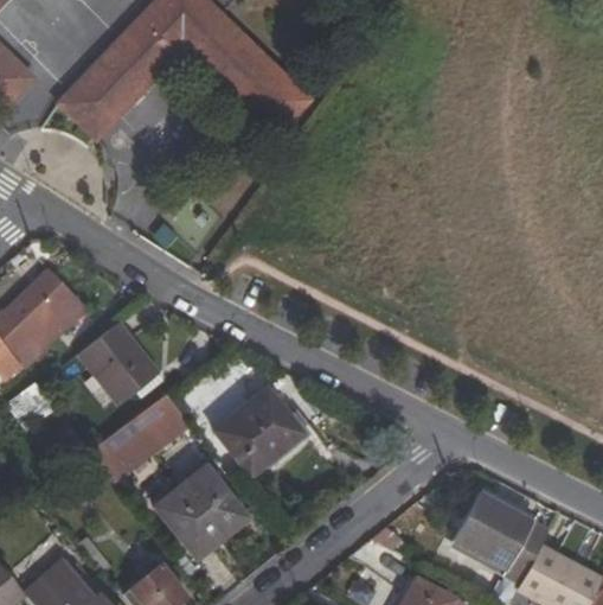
[(0,0),(0,101),(13,114),(58,68),(6,17),(21,0),(0,0)]
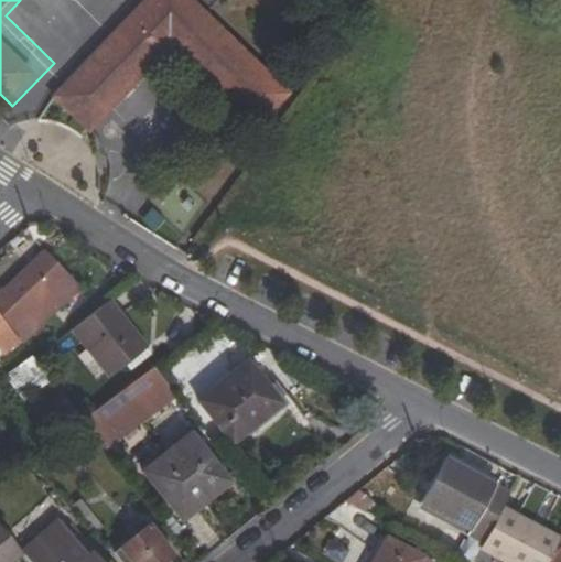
[(310,90),(219,0),(166,0),(79,87),(112,122),(194,42),(276,123),(310,90)]
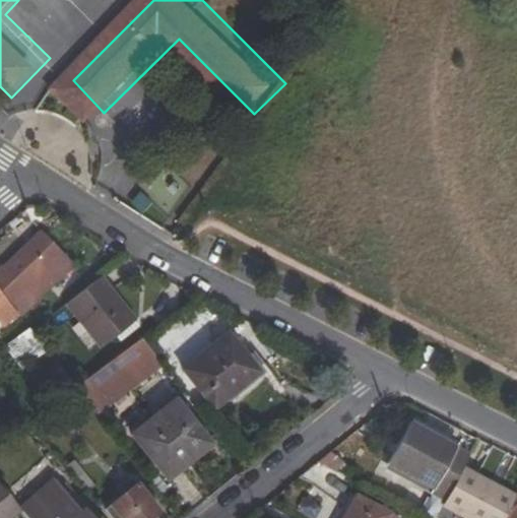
[(77,265),(41,229),(0,268),(0,287),(24,314),(77,265)]
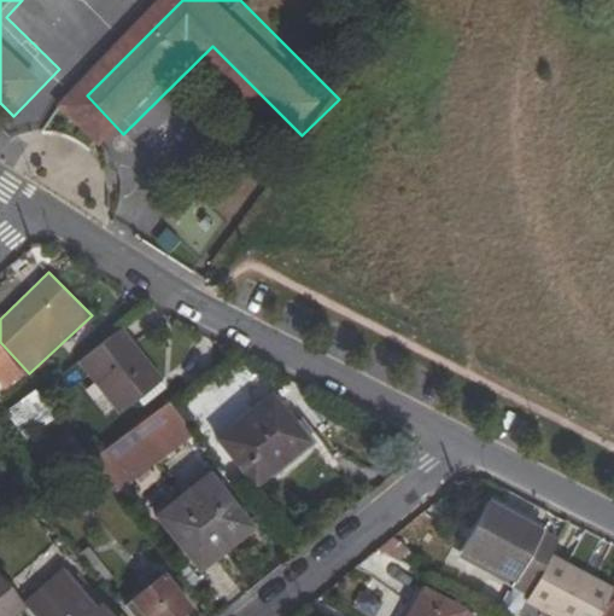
[(145,406),(168,387),(122,330),(81,362),(122,413),(139,399),(145,406)]
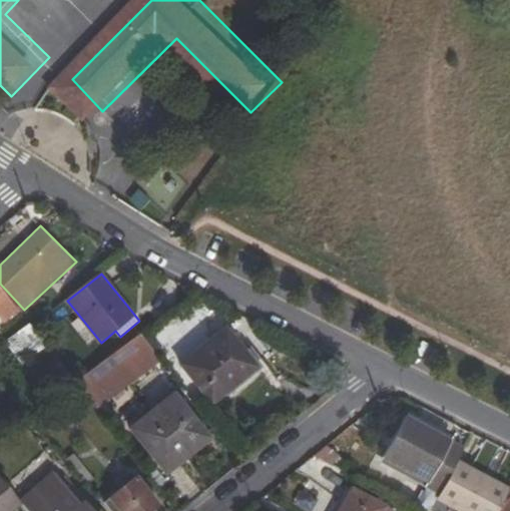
[(0,303),(8,297),(0,286),(0,303)]
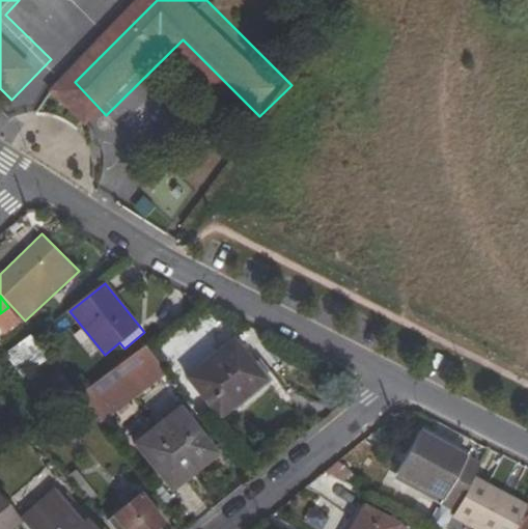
[(45,353),(34,338),(32,336),(16,351),(28,365),(45,353)]
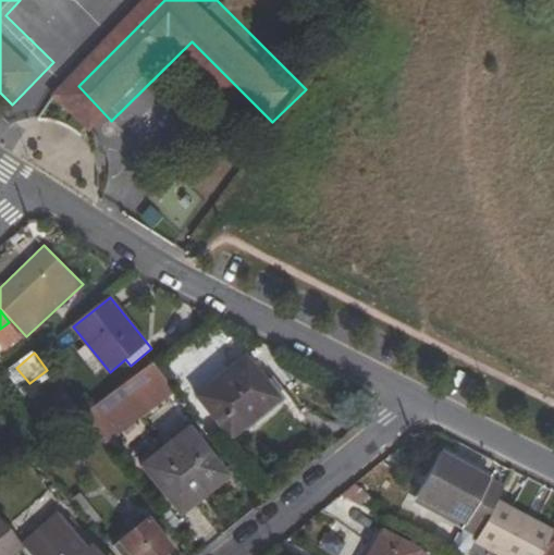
[(198,394),(230,434),(242,426),(248,434),(292,399),(277,379),(269,384),(246,355),(198,394)]
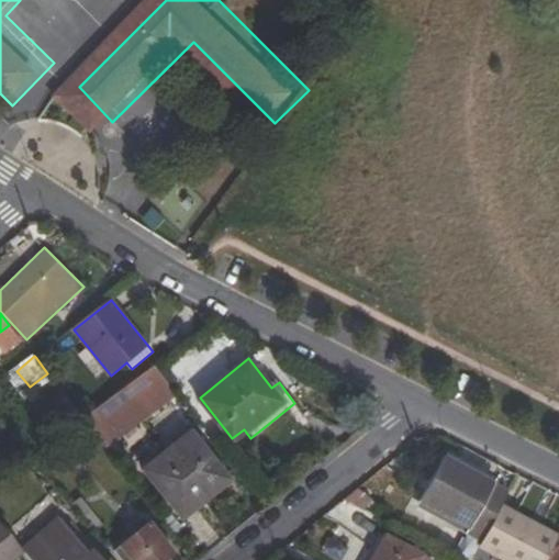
[(154,365),(82,417),(103,444),(175,391),(154,365)]
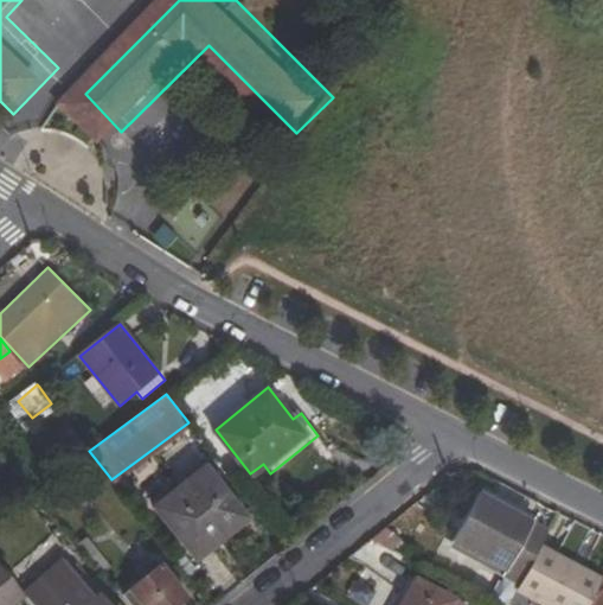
[(206,465),(158,505),(192,548),(226,521),(233,529),(248,517),(206,465)]
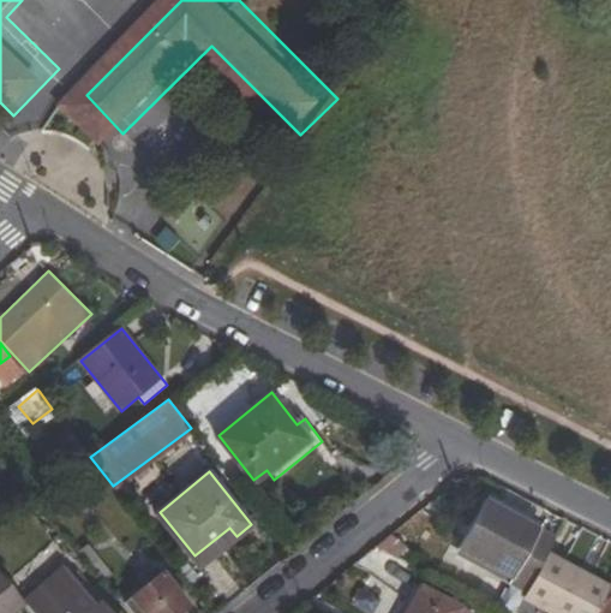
[(509,579),(528,589),(531,584),(549,551),(555,537),(483,499),(457,547),(511,576),(509,579)]
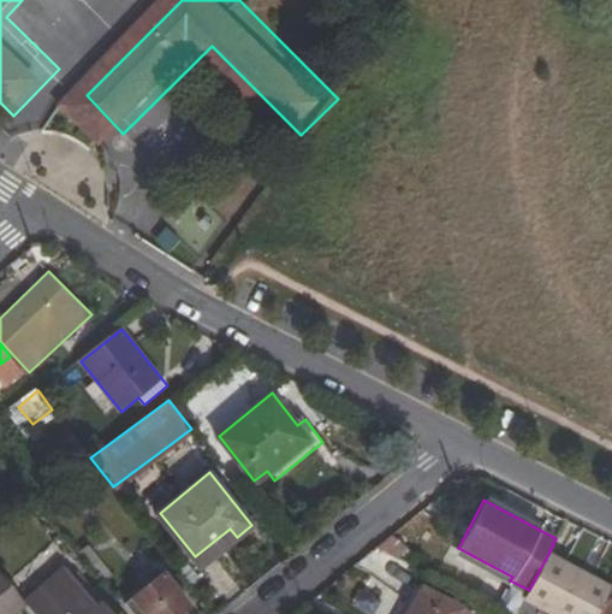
[(195,556),(202,565),(237,537),(230,529),(195,556)]
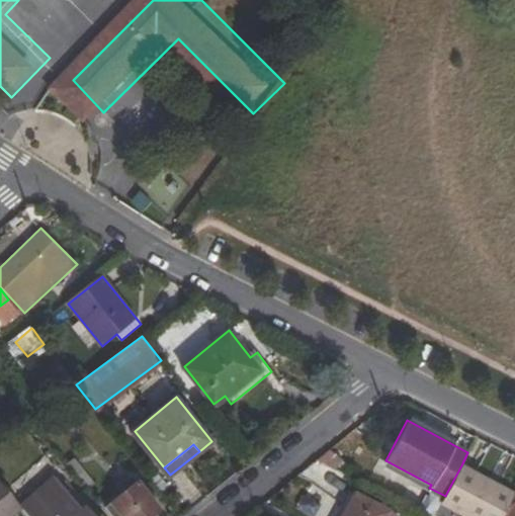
[(97,485),(76,457),(65,465),(87,493),(97,485)]
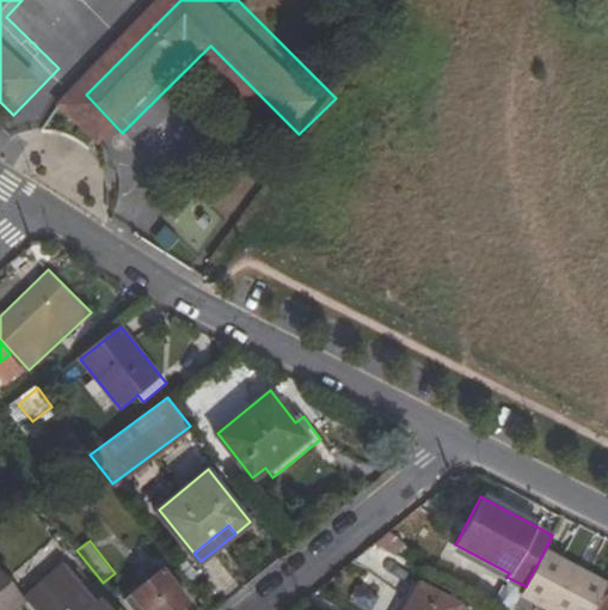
[(455,544),(453,547),(507,577),(509,573),(455,544)]
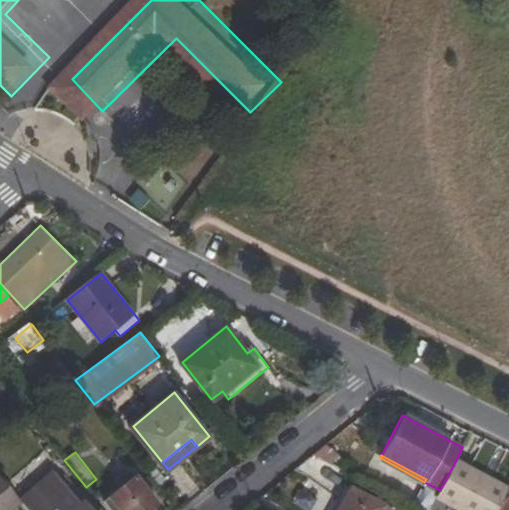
[(457,458),(442,486),(440,490),(436,496),(462,509),(497,509),(508,490),(508,486),(457,458)]
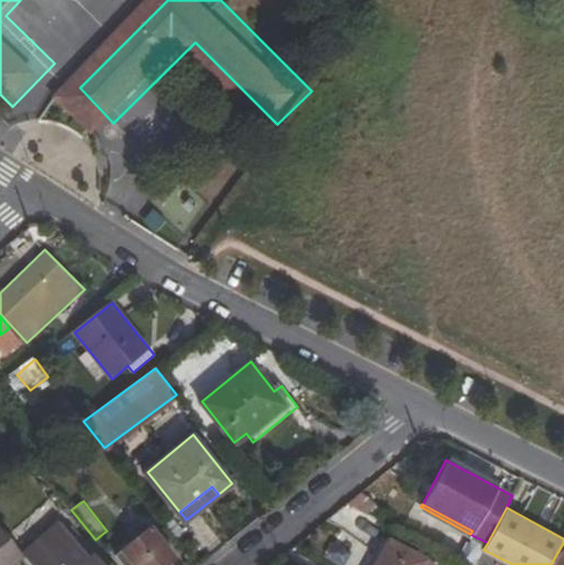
[(0,564),(12,564),(24,555),(0,524),(0,564)]
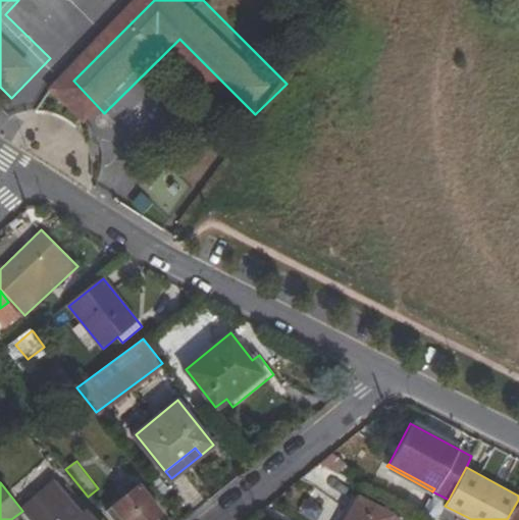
[(57,482),(22,511),(27,516),(62,487),(57,482)]
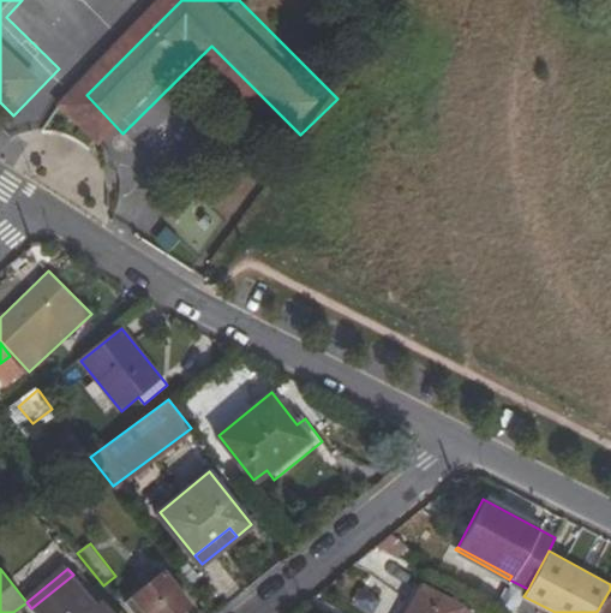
[(180,612),(191,605),(165,571),(126,601),(136,612),(180,612)]
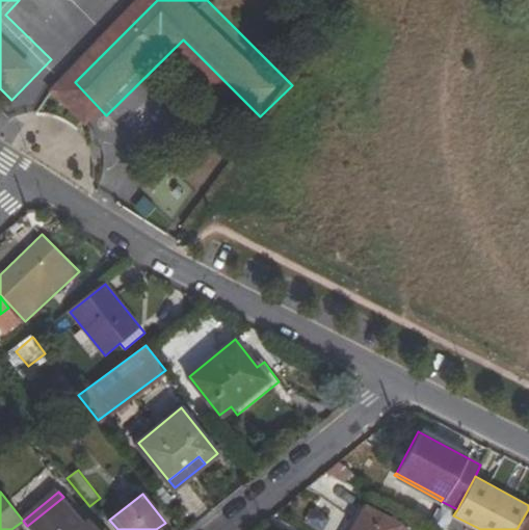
[(81,520),(63,497),(27,526),(30,529),(95,529),(83,518),(81,520)]
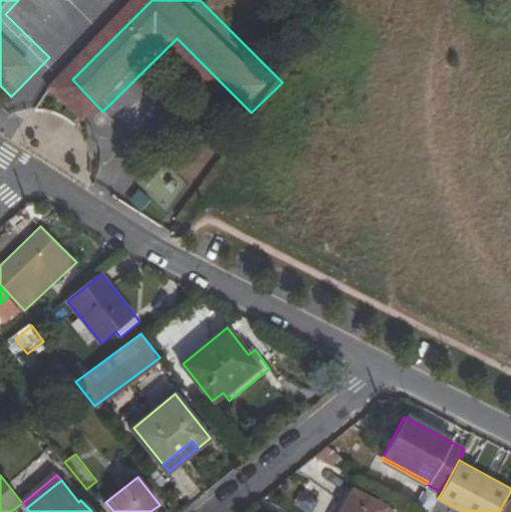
[(396,511),(353,490),(340,511),(396,511)]
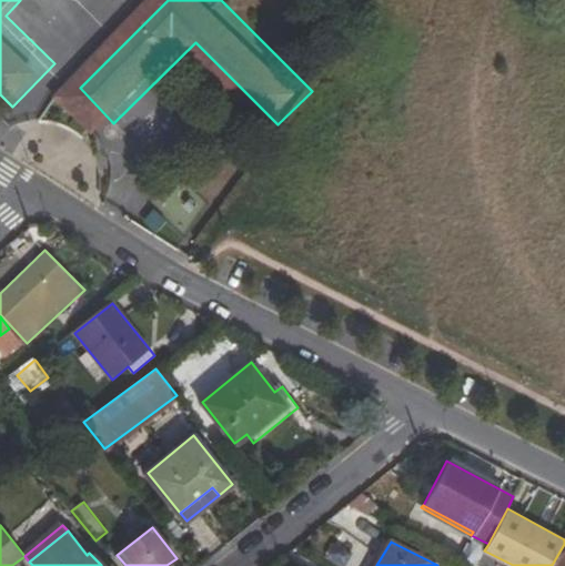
[(564,547),(555,565),(564,565),(564,547)]
